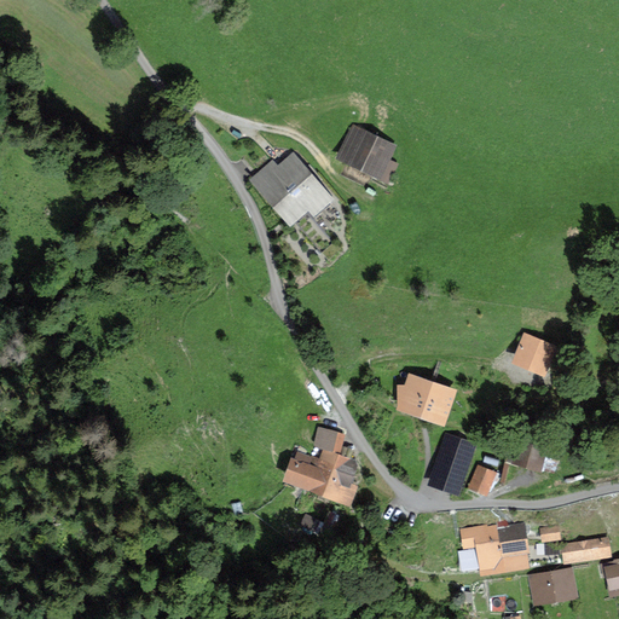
[(380,178),(397,142),(351,120),(334,157),(380,178)]
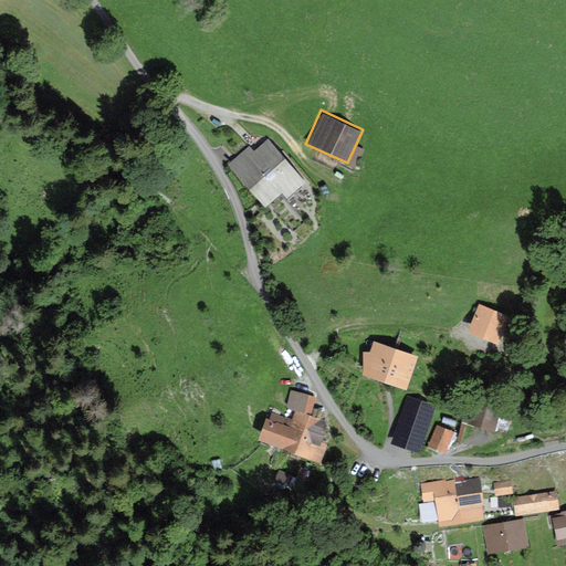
[(305,178),(266,136),(253,148),(249,143),(226,164),(265,207),(282,191),(285,196),(305,178)]
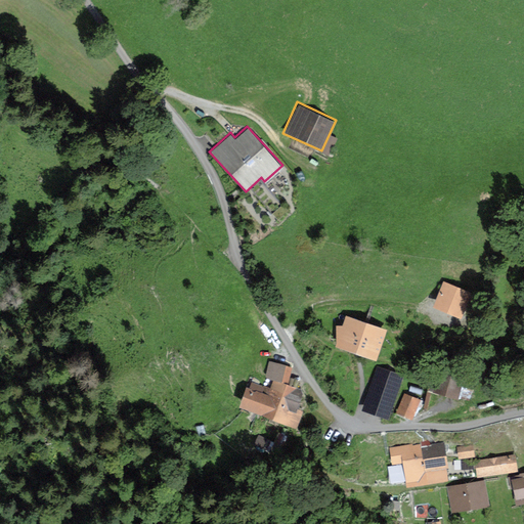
[(277,219),(288,209),(281,203),(271,213),(277,219)]
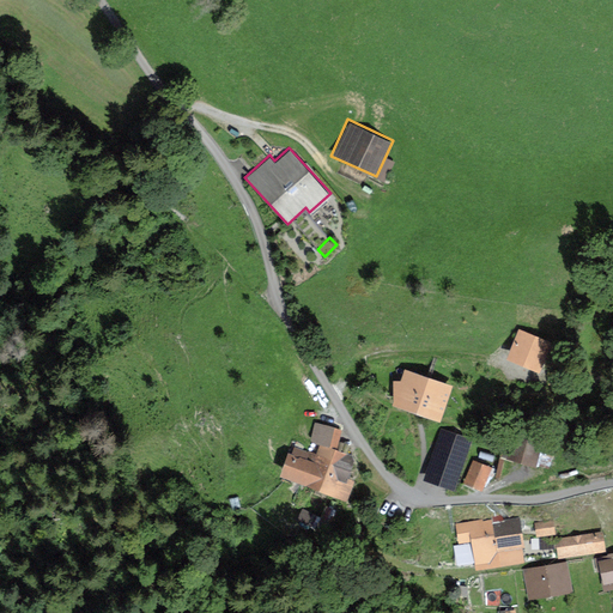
[(505,359),(539,372),(552,339),(519,326),(505,359)]
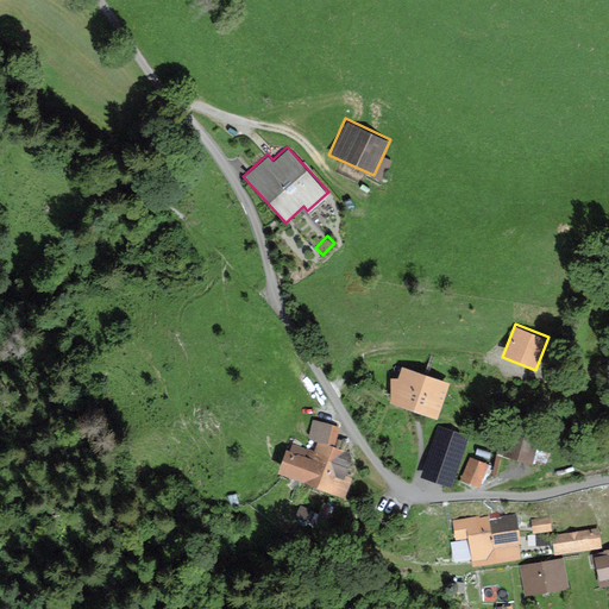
[(437,419),(450,378),(400,363),(396,376),(389,374),(391,405),(437,419)]
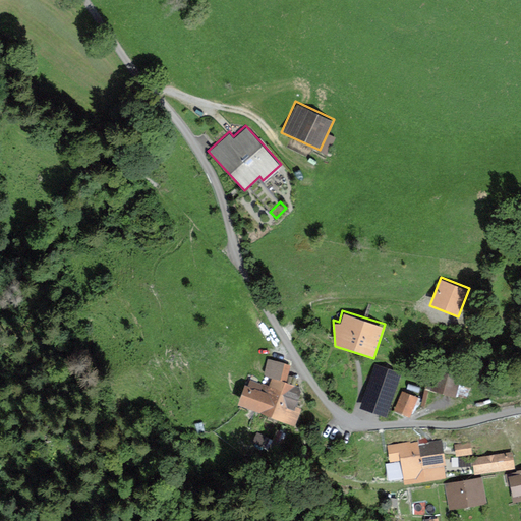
[(465,312),(466,326),(478,325),(478,311),(465,312)]
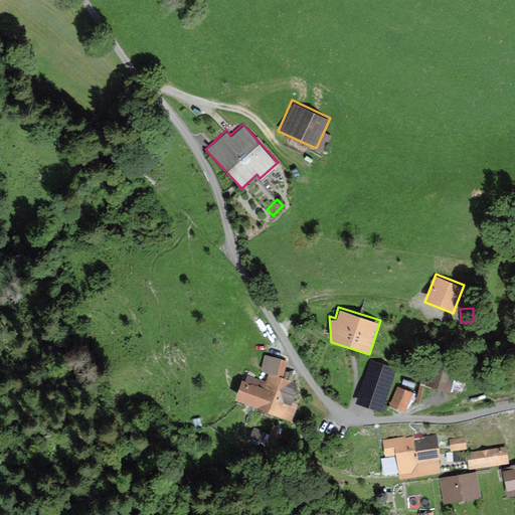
[(280,373),(284,354),(263,349),(259,368),(280,373)]
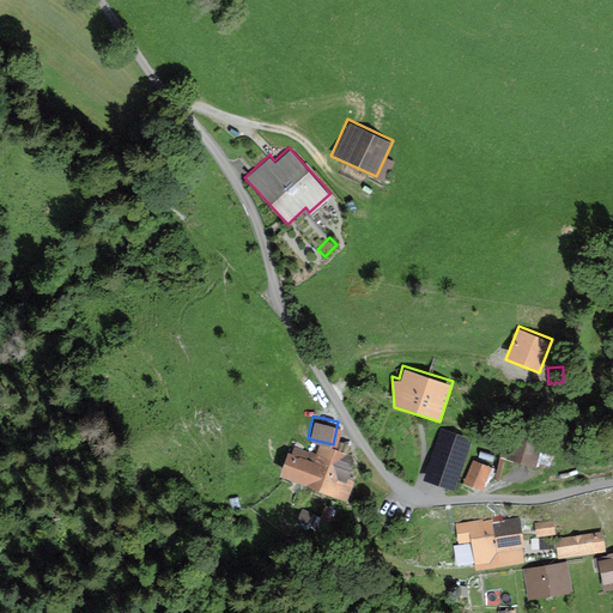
[(507,457),(533,466),(540,441),(514,434),(507,457)]
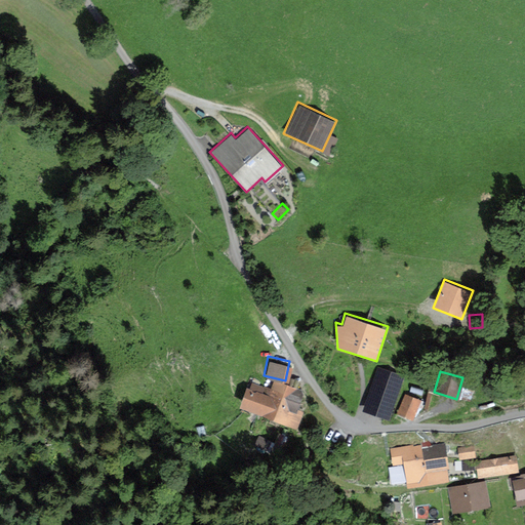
[(401,379),(379,372),(366,412),(388,419),(401,379)]
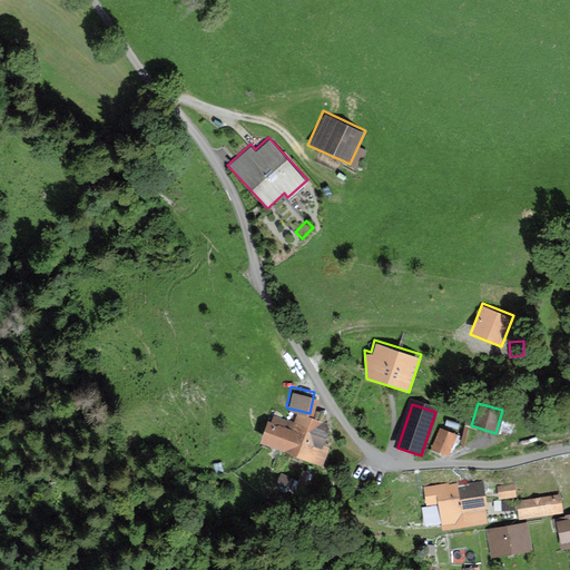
[(284,414),(281,423),(266,418),(257,443),(320,463),(327,439),(323,436),(328,421),(294,410),(291,416),(284,414)]
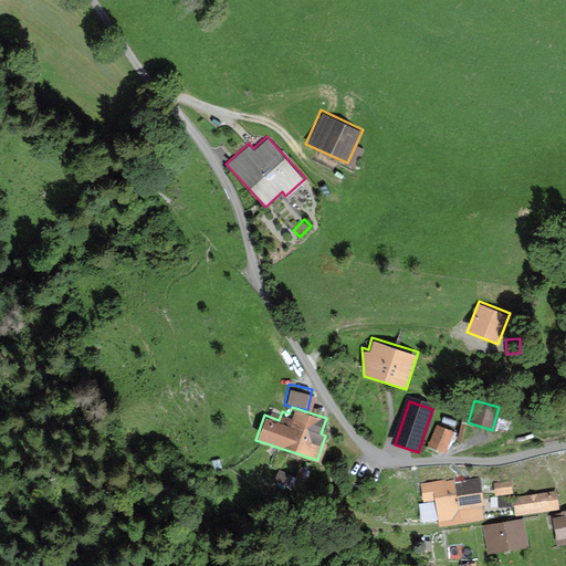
[(446,452),(454,430),(436,422),(427,444),(446,452)]
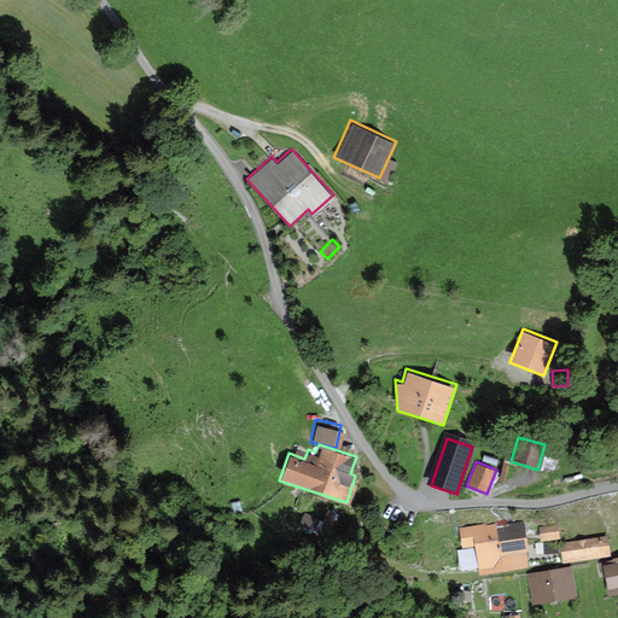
[(312,526),(318,514),(301,507),(296,519),(312,526)]
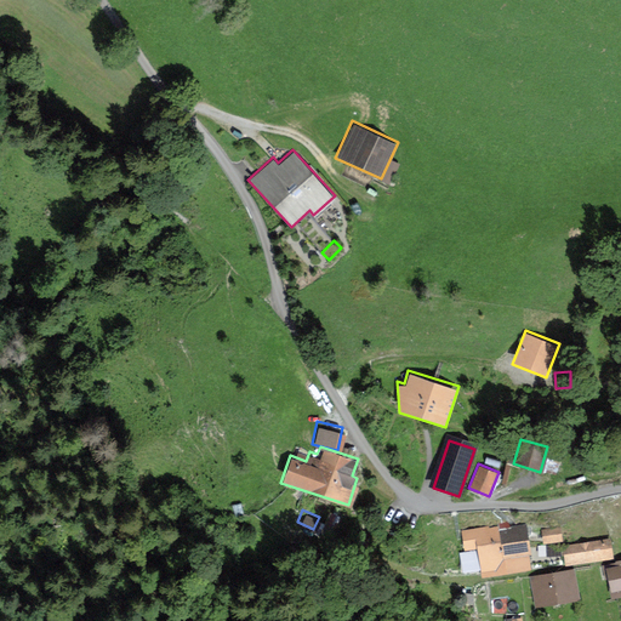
[(534,570),(525,520),(514,522),(513,513),(496,517),(497,522),(506,575),(534,570)]
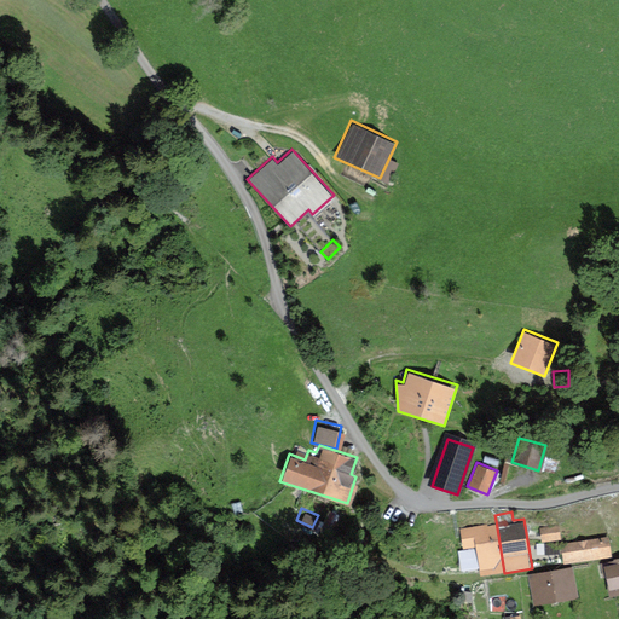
[(480,577),(504,573),(496,520),(487,521),(487,519),(460,524),(463,549),(475,547),(480,577)]
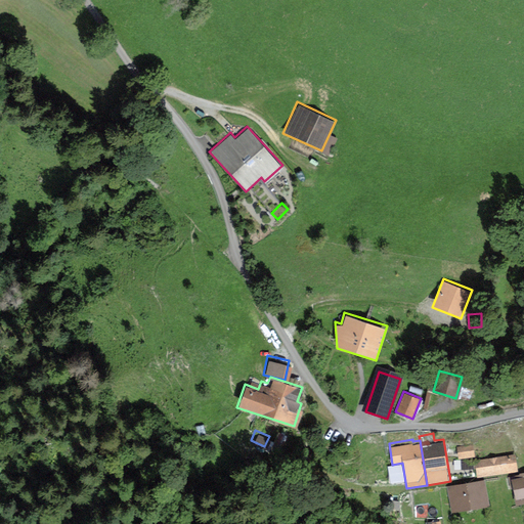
[(476,459),(476,456),(473,440),(456,443),(459,460),(462,460),(462,469),(476,469),(476,459)]
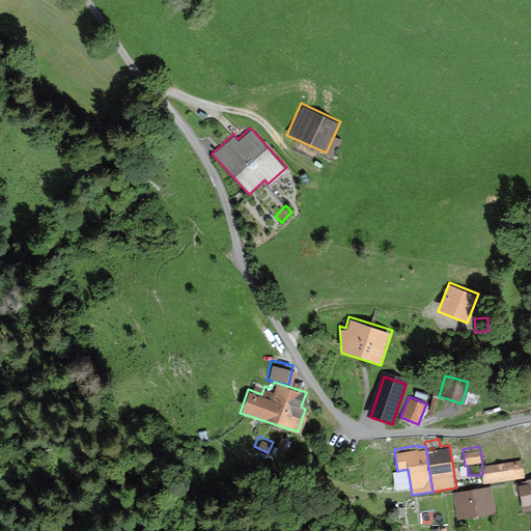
[(483,484),(525,477),(522,458),(482,465),(482,475),(483,484)]
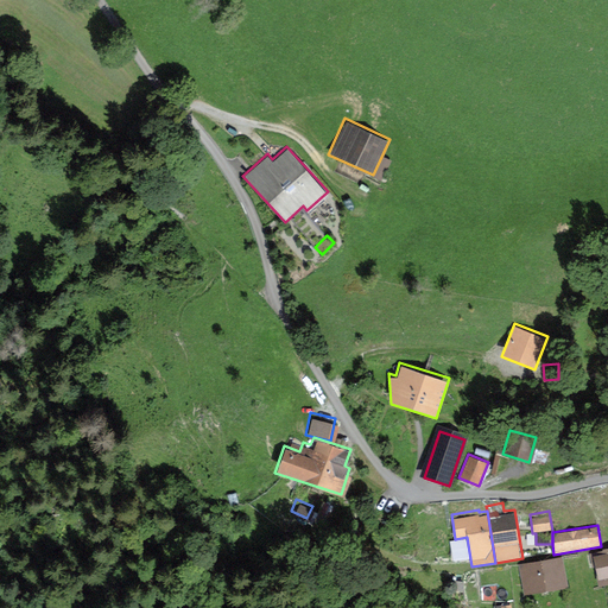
[(600,587),(607,584),(607,546),(591,551),(600,587)]
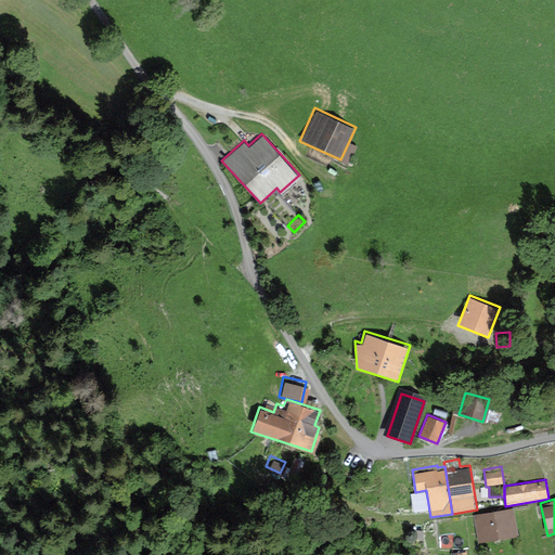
[(519,538),(513,506),(475,514),(480,545),(519,538)]
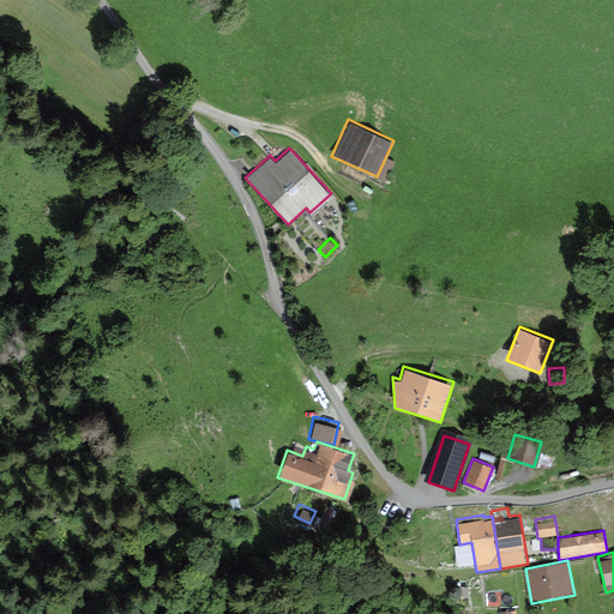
All buildings are outlined.
